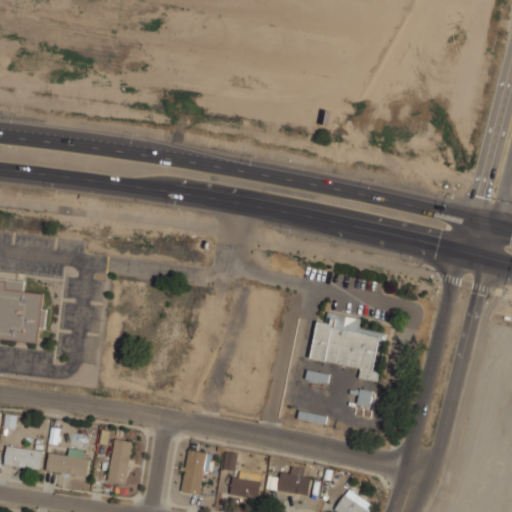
[(0,337),(36,341),(38,326),(45,327),(47,308),(42,307),(43,292),(23,290),(24,280),(0,277),(0,337)]
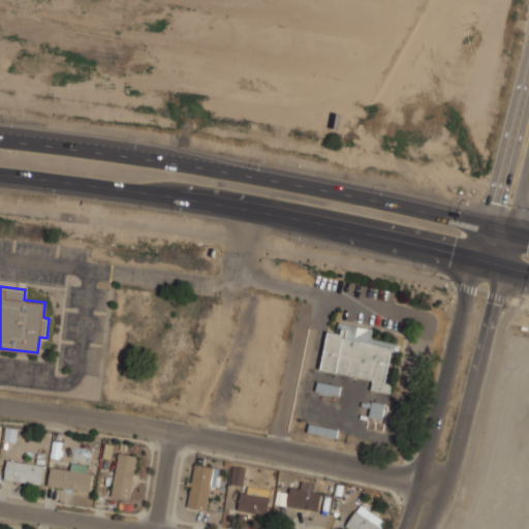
[(337,321),(372,329),(370,342),(391,347),(390,351),(384,381),(391,383),(389,393),(370,390),(372,379),(319,369),(328,331),(335,333),(337,321)]
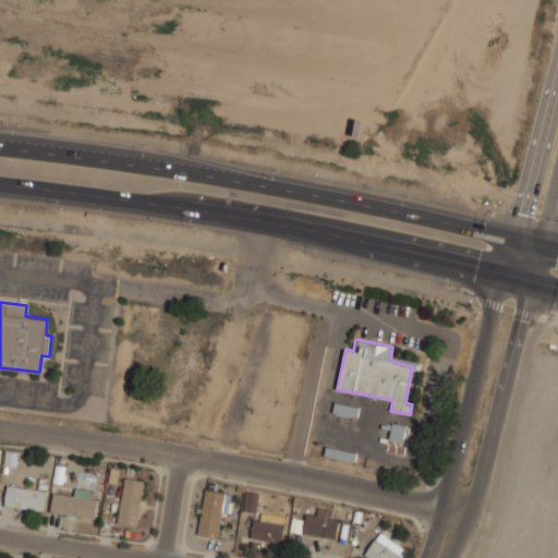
[(359,407),(335,401),(332,411),(356,416),(359,407)]
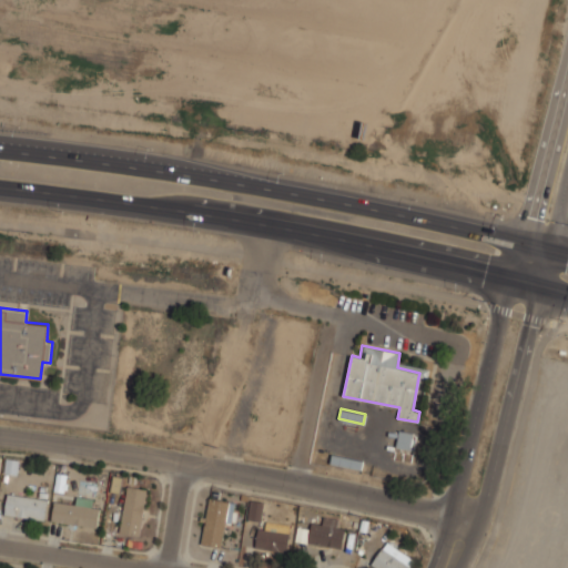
[(395,446),(409,449),(414,433),(398,429),(395,446)]
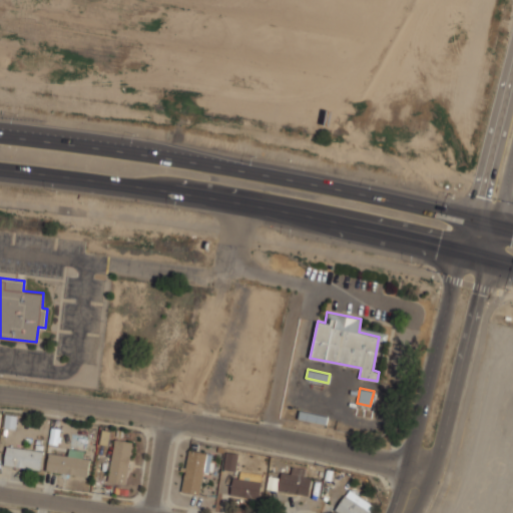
[(326,424),(328,416),(300,409),(298,417),(326,424)]
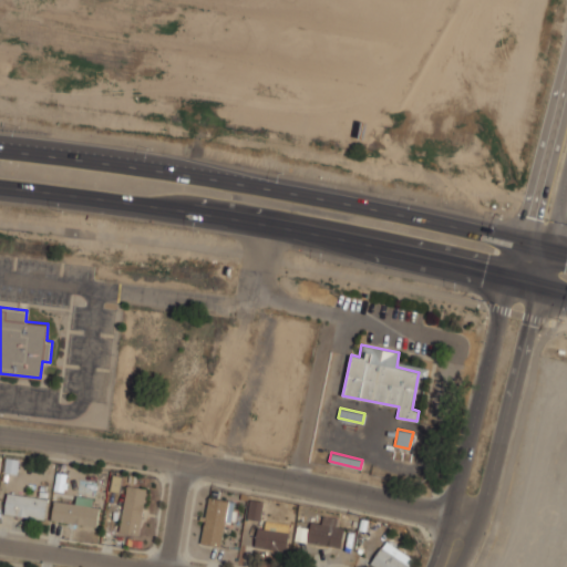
[(119,532),(140,534),(145,487),(125,485),(119,532)]
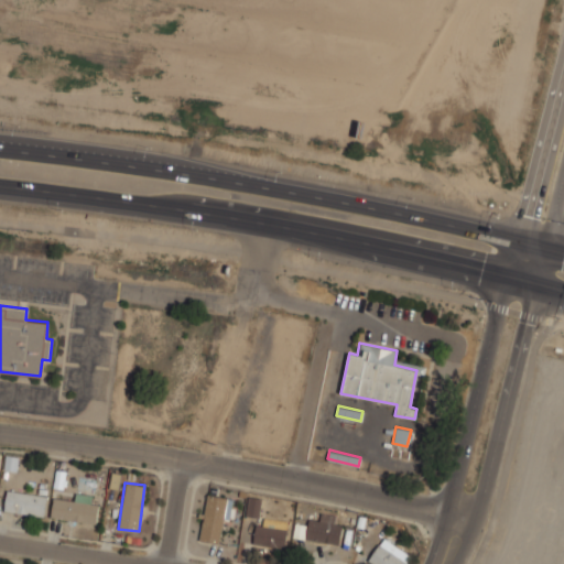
[(3,509),(43,517),(47,496),(7,488),(3,509)]
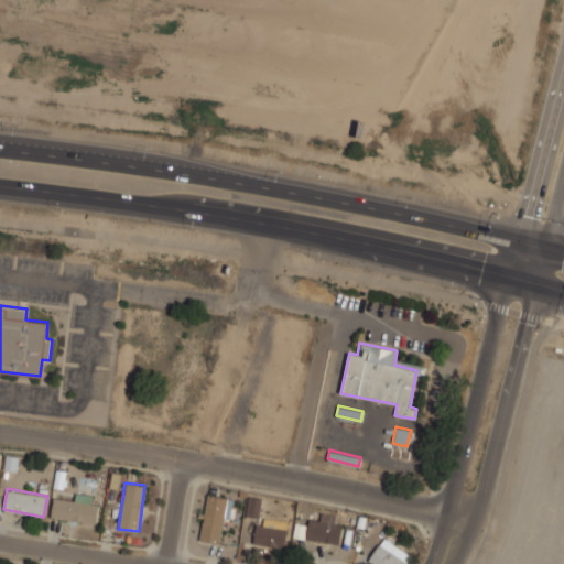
[(51,517),(95,523),(98,497),(74,494),(73,500),(53,498),(51,517)]
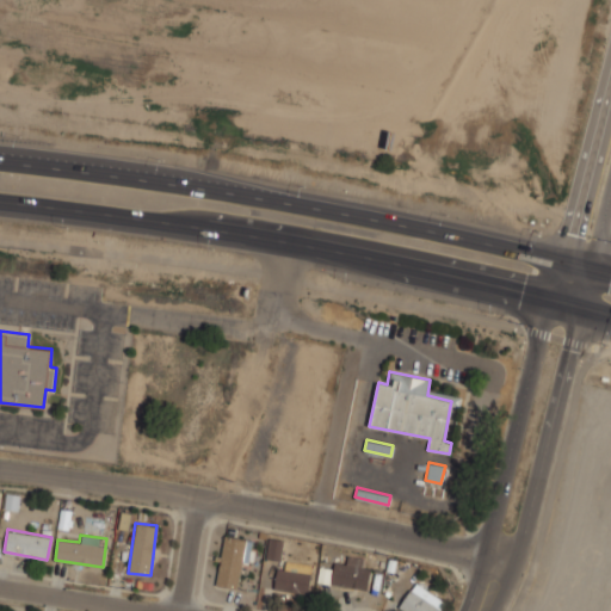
[(217,586),(239,590),(247,539),(224,536),(217,586)]
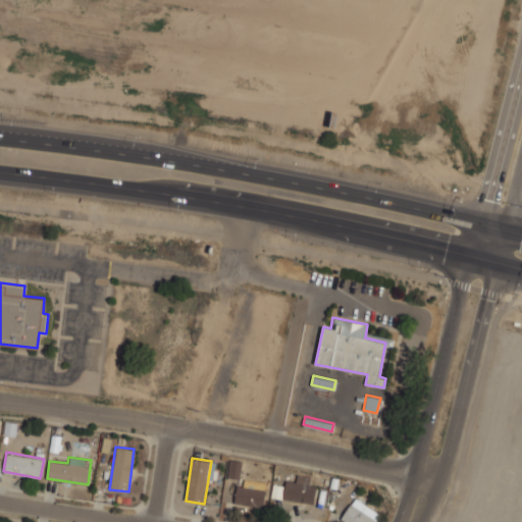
[(228,477),(241,478),(242,461),(230,460),(228,477)]
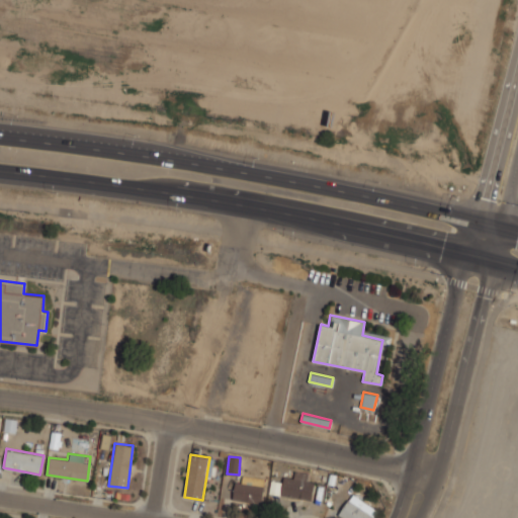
[(309,473),(294,471),(294,479),(283,478),(281,496),(313,500),(315,484),(308,483),(309,473)]
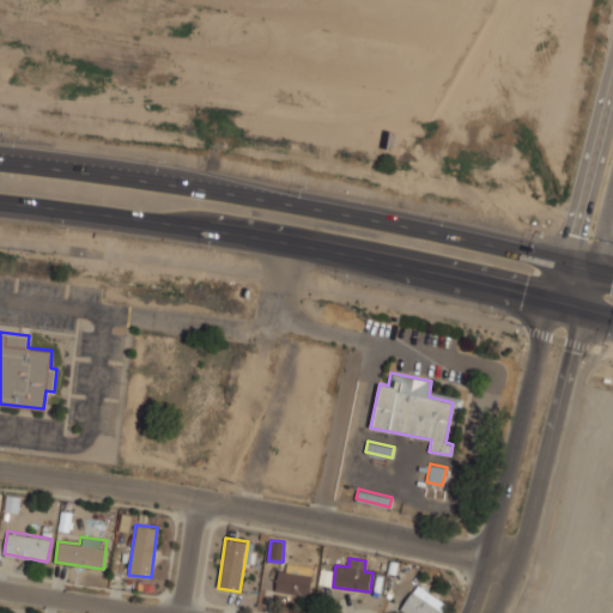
[(313,576),(279,570),(275,592),(309,596),(313,576)]
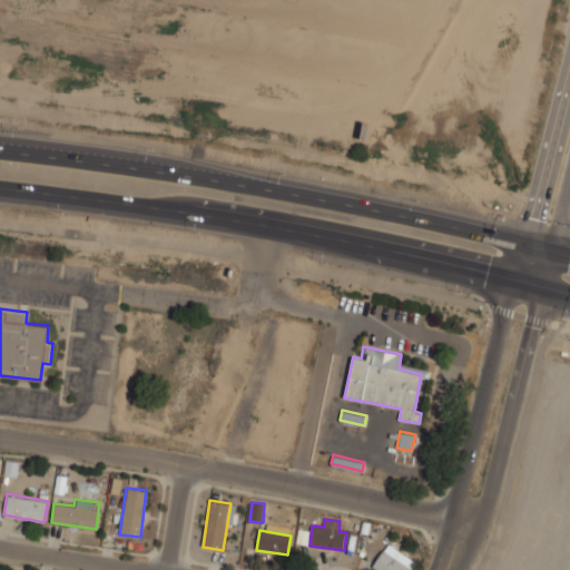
[(411,569),(416,563),(389,543),(373,566),(377,569),(411,569)]
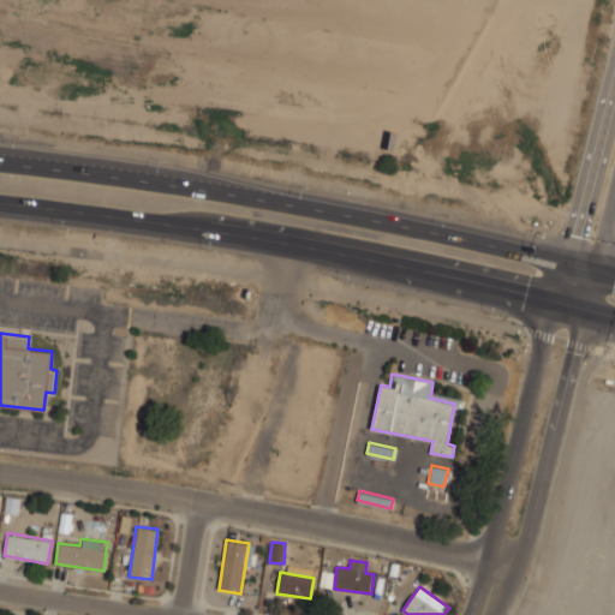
All buildings are outlined.
